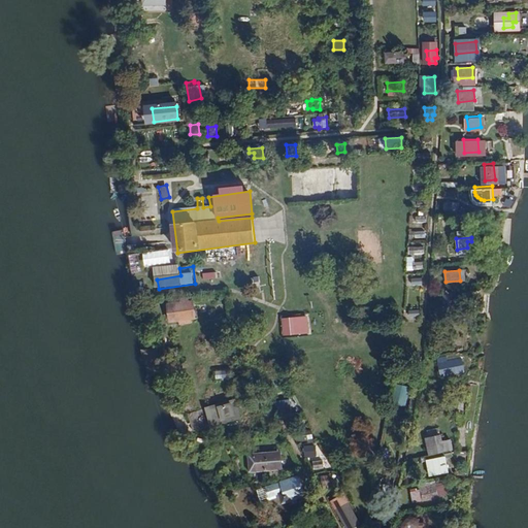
[(216,271),(202,273),(202,281),(217,279),(216,271)]
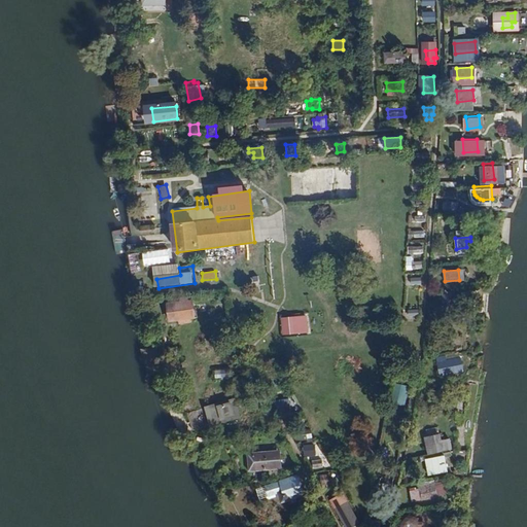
[(415,273),(410,274),(410,284),(419,283),(419,277),(416,277),(415,273)]
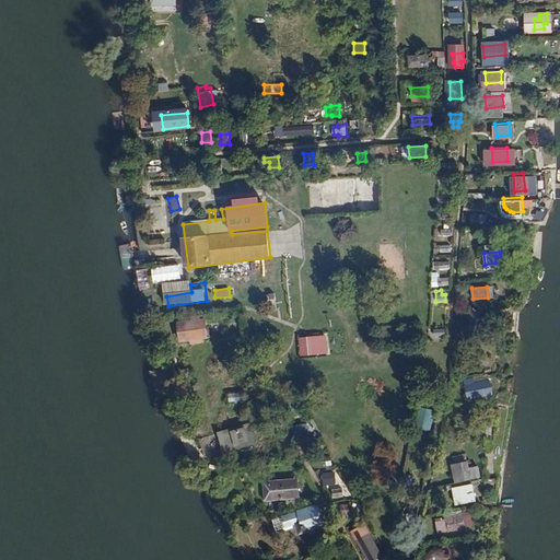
[(479,315),(467,316),(468,325),(481,323),(479,315)]
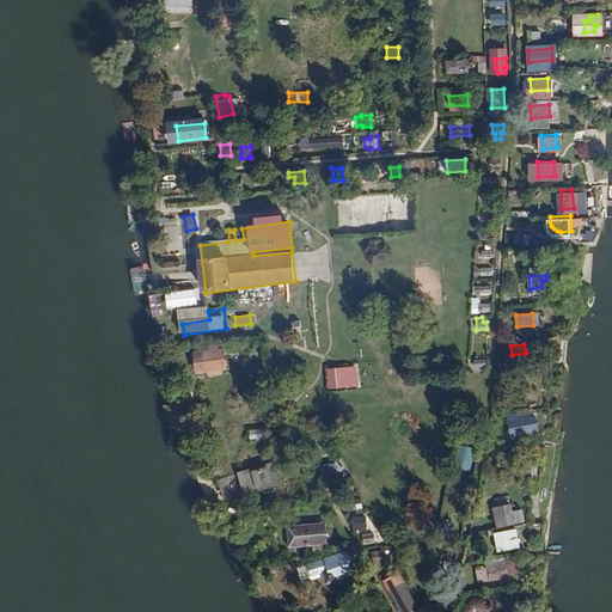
[(212,350),(207,350),(207,354),(197,354),(200,374),(209,373),(209,377),(224,375),(222,372),(227,372),(225,352),(220,352),(220,347),(212,348),(212,350)]
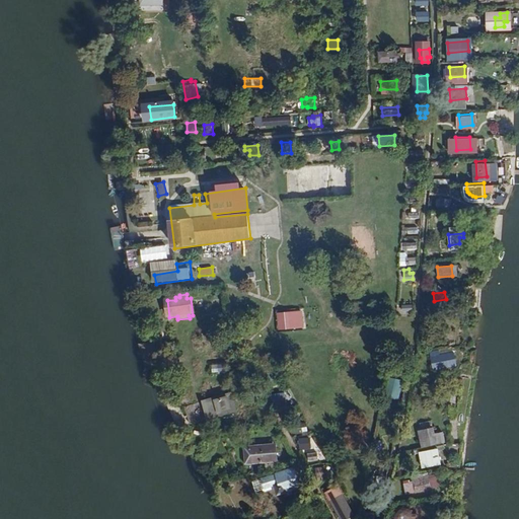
[(383,305),(374,306),(375,313),(384,312),(383,305)]
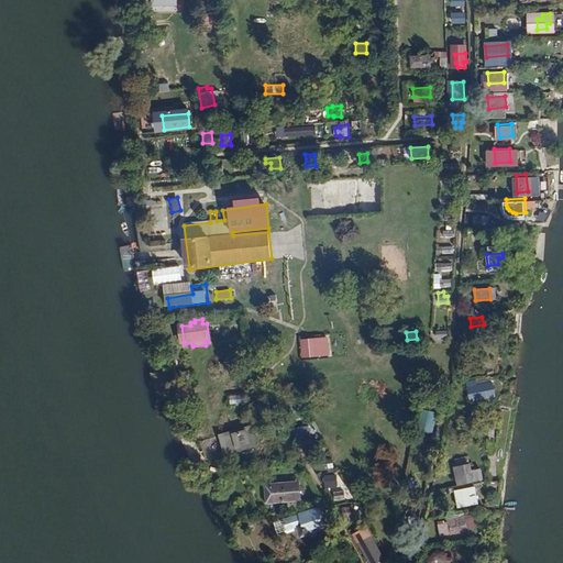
[(445,331),(434,332),(434,344),(440,343),(440,339),(446,338),(445,331)]
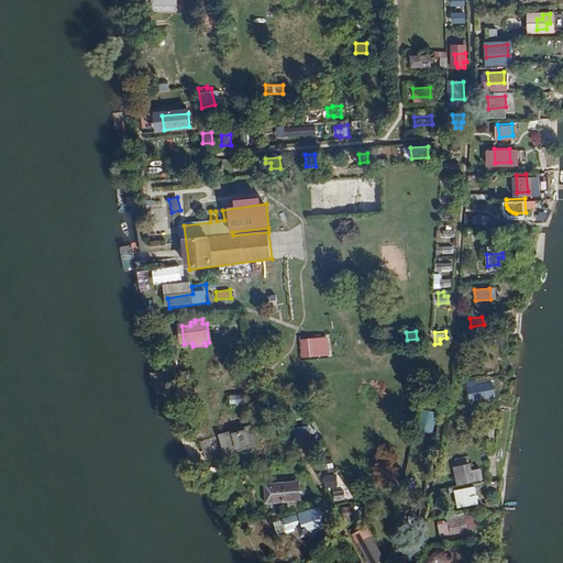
[(321,352),(320,339),(312,339),(313,342),(307,343),(308,351),(313,351),(313,352),(321,352)]
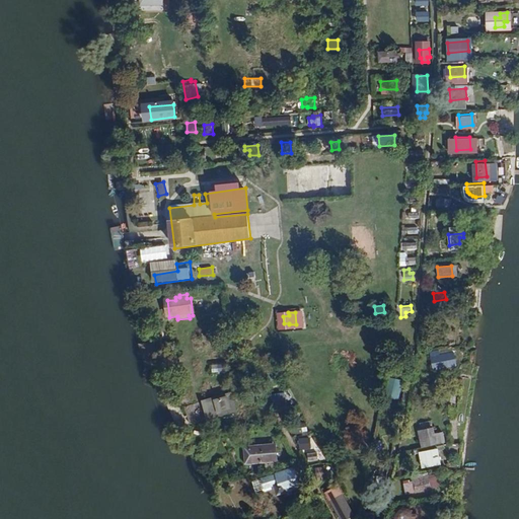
[(433,312),(423,314),(425,324),(434,322),(433,312)]
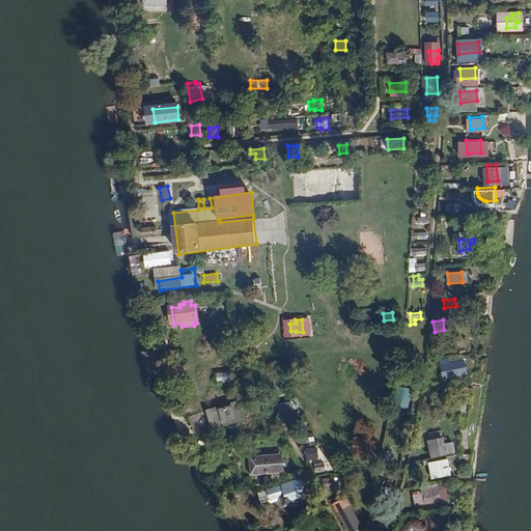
[(178,352),(171,353),(172,366),(180,365),(178,352)]
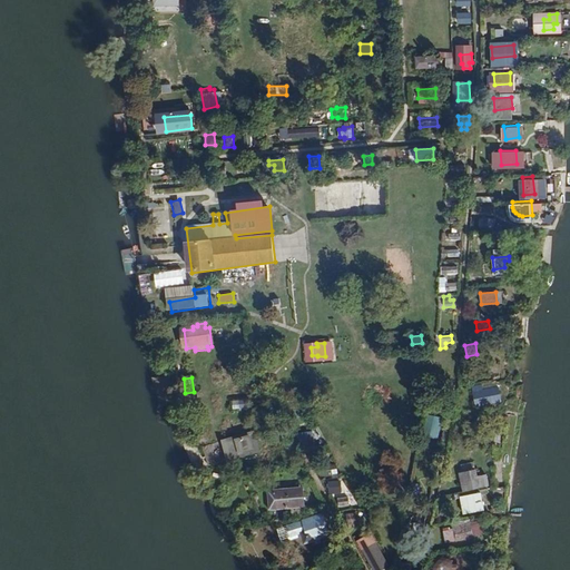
[(481,393),(458,399),(460,412),(484,406),(481,393)]
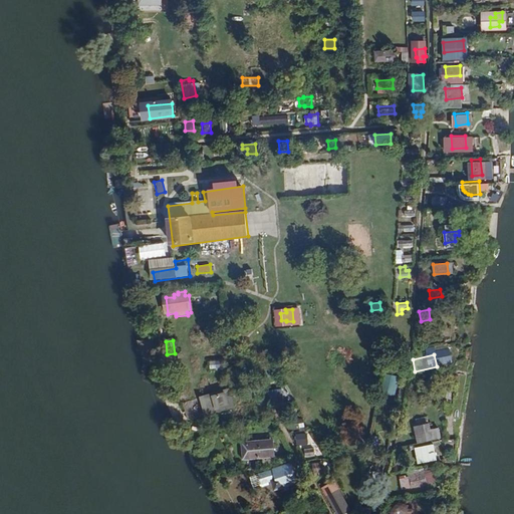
[(225,359),(210,361),(211,371),(227,369),(225,359)]
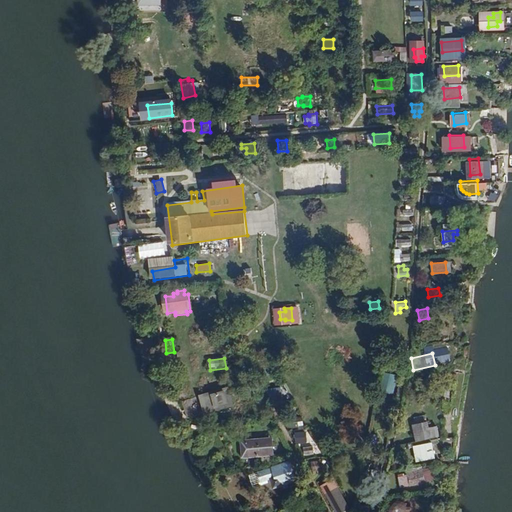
[(395,374),(386,372),(383,388),(391,390),(395,374)]
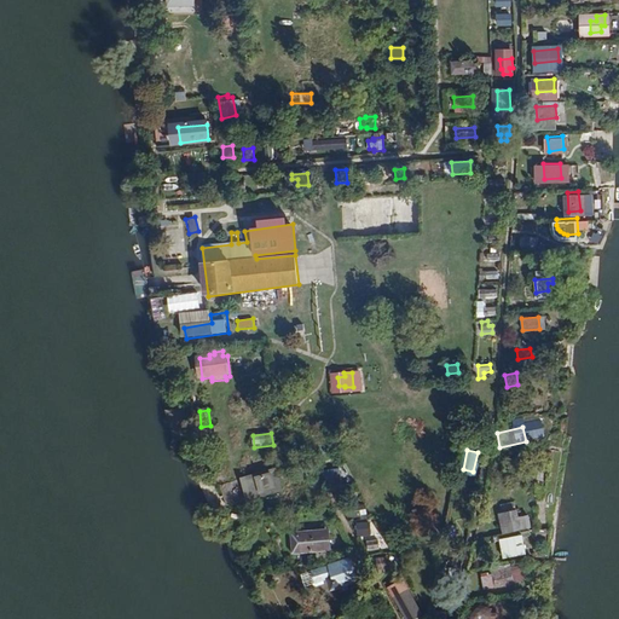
[(244,466),(233,472),(237,479),(248,473),(244,466)]
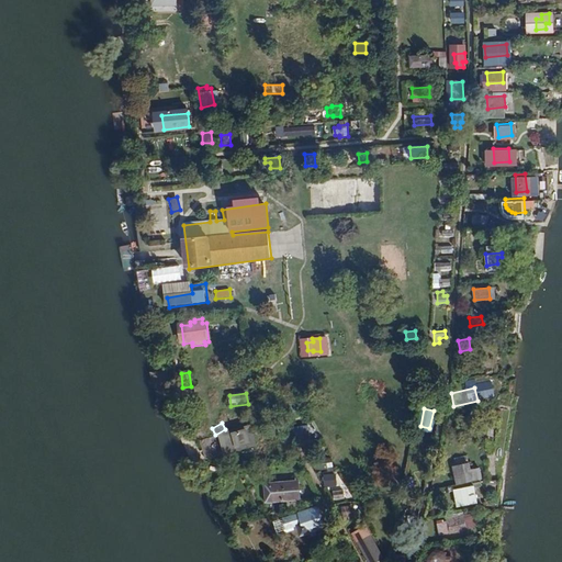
[(465,424),(454,426),(456,434),(467,431),(465,424)]
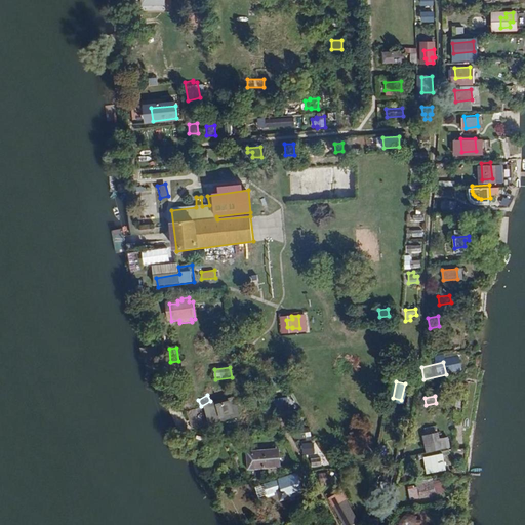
[(288,399),(278,400),(279,408),(288,407),(288,399)]
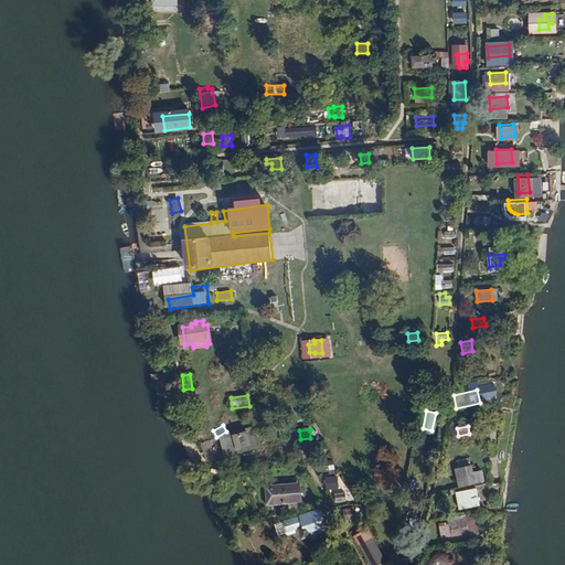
[(328,461),(317,462),(318,471),(322,471),(323,473),(329,473),(328,461)]
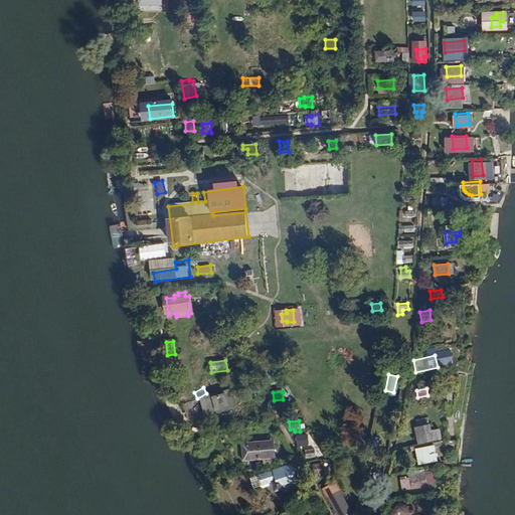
[(386,424),(377,426),(378,435),(388,433),(386,424)]
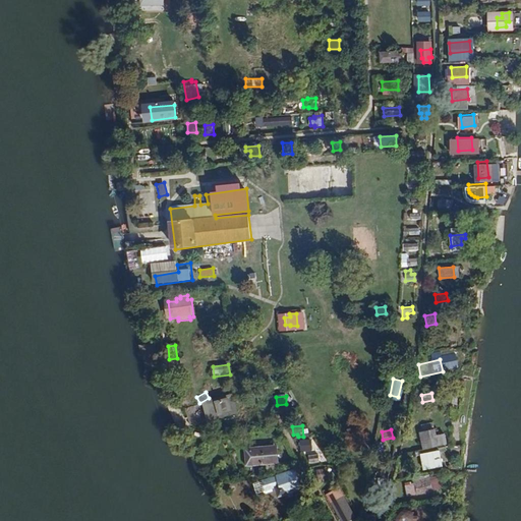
[(433,430),(419,433),(421,442),(436,439),(433,430)]
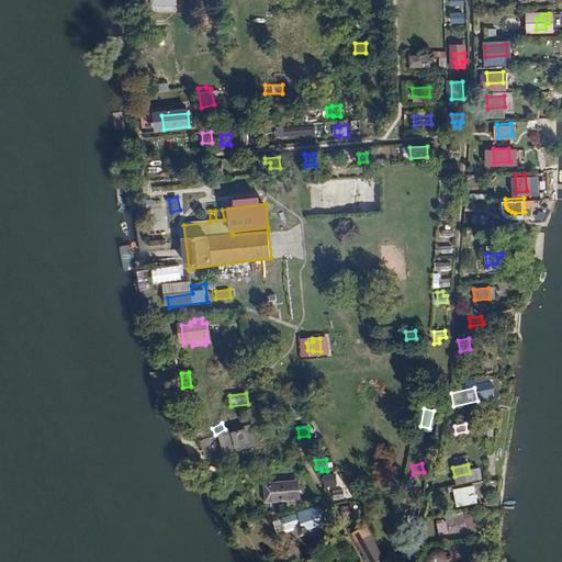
[(333,476),(323,476),(324,485),(333,485),(333,476)]
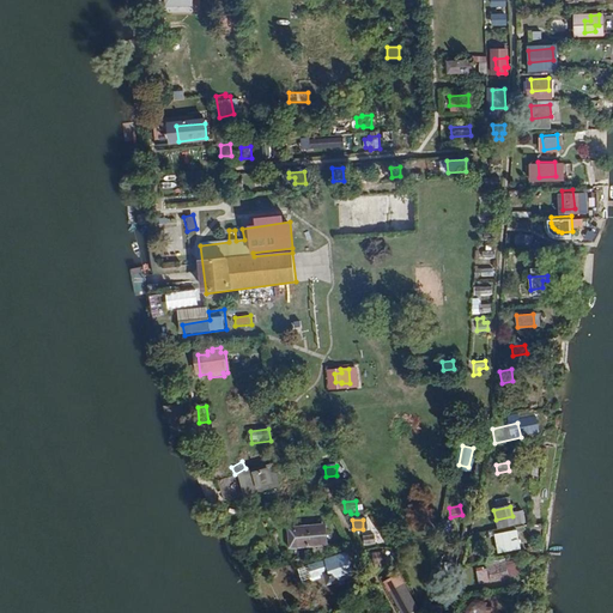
[(456,523),(443,526),(445,534),(457,530),(456,523)]
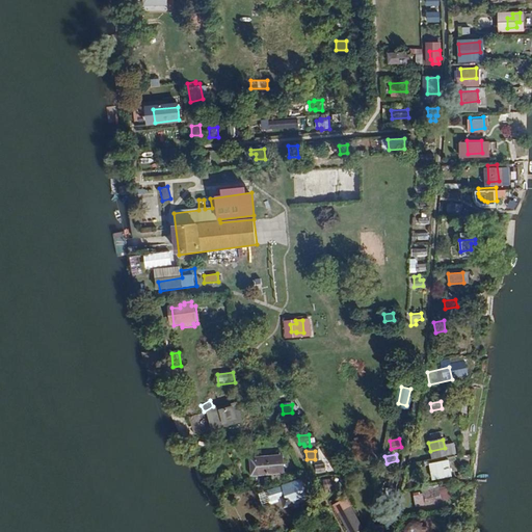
[(259,458),(260,476),(285,474),(285,462),(277,462),(276,457),(259,458)]
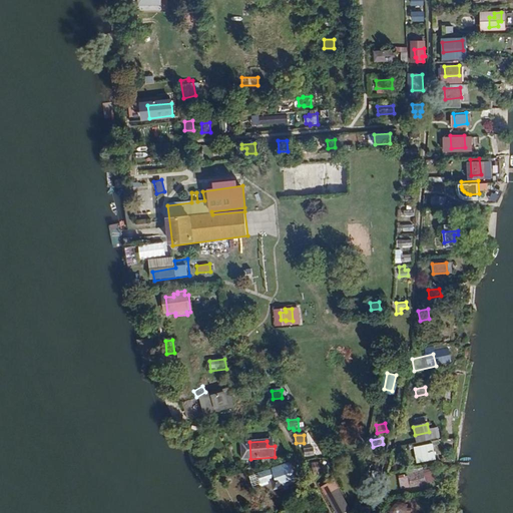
[(432,446),(414,449),(417,463),(435,460),(432,446)]
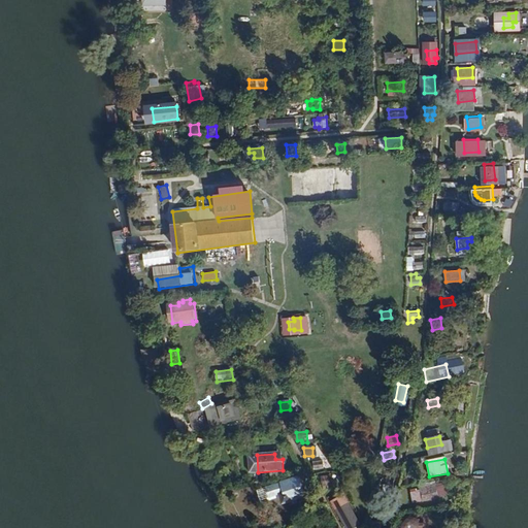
[(319,475),(320,484),(338,481),(334,473),(319,475)]
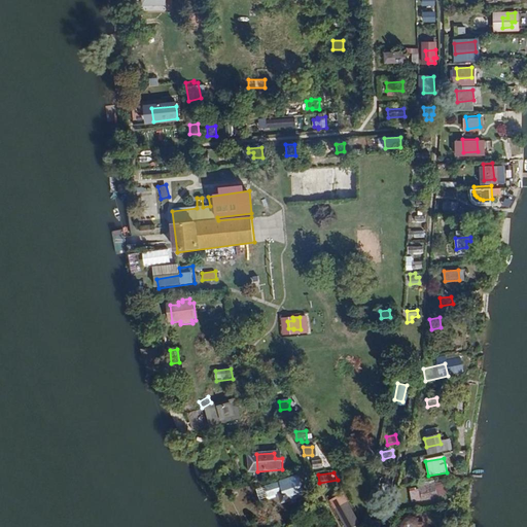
[(297,476),(281,480),(284,489),(279,490),(283,500),(300,495),(301,494),(302,492),(302,490),(297,476)]
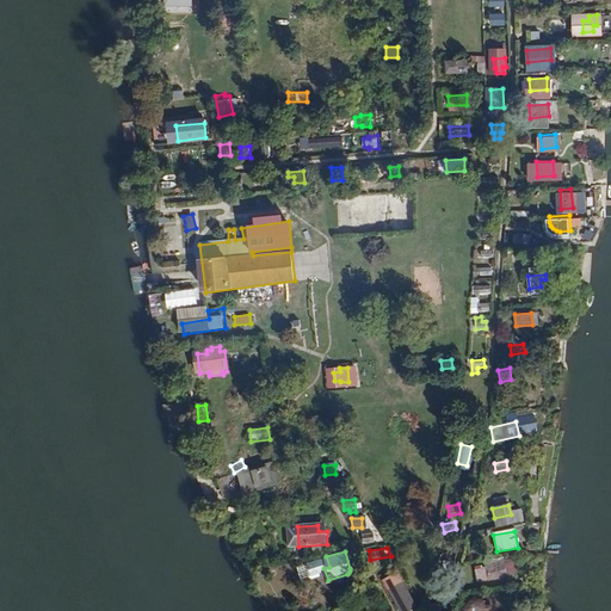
[(446,561),(436,562),(437,572),(449,569),(446,561)]
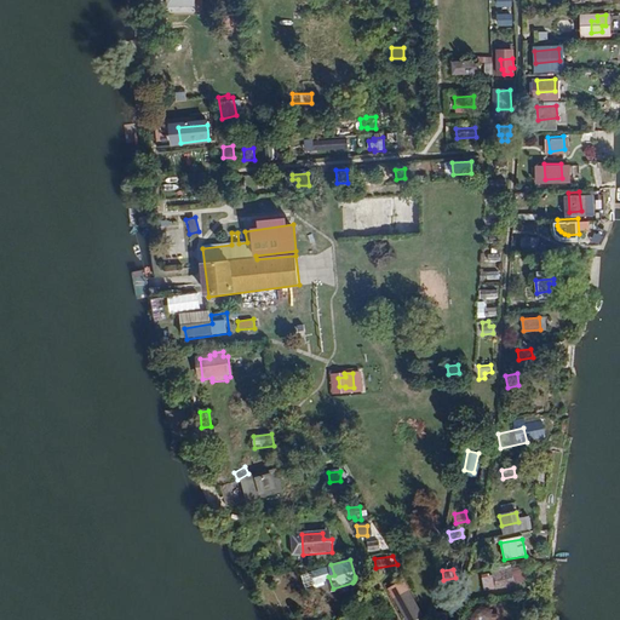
[(510,569),(493,573),(494,584),(505,583),(505,585),(514,584),(510,569)]
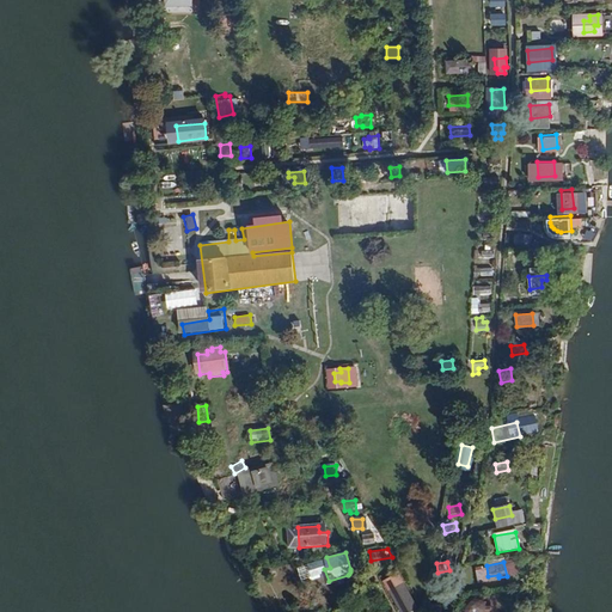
[(311,565),(299,567),(300,579),(312,577),(311,565)]
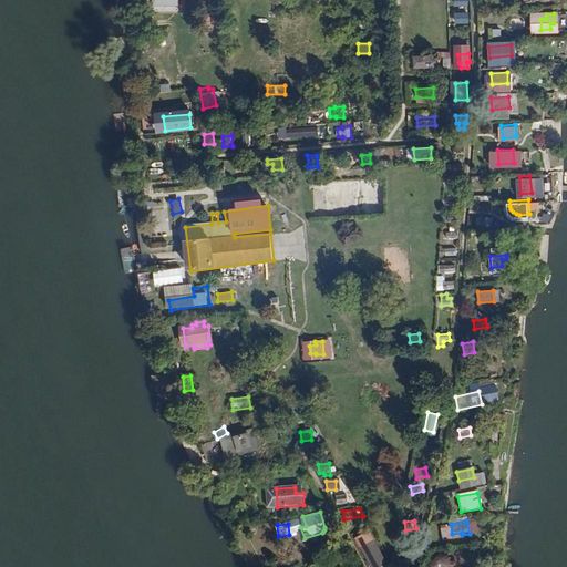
[(371,542),(360,543),(361,552),(372,549),(371,542)]
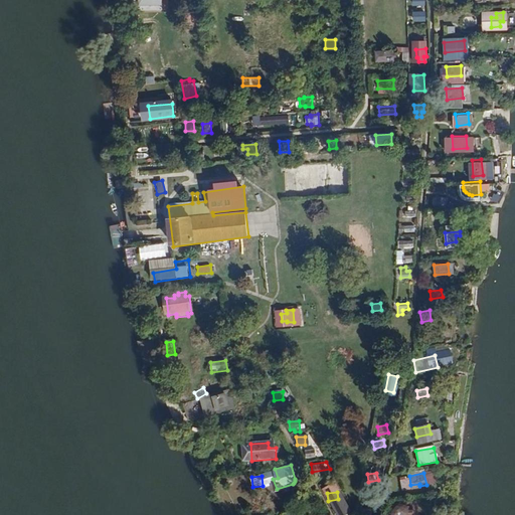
[(407,514),(405,500),(394,502),(396,514),(407,514)]
